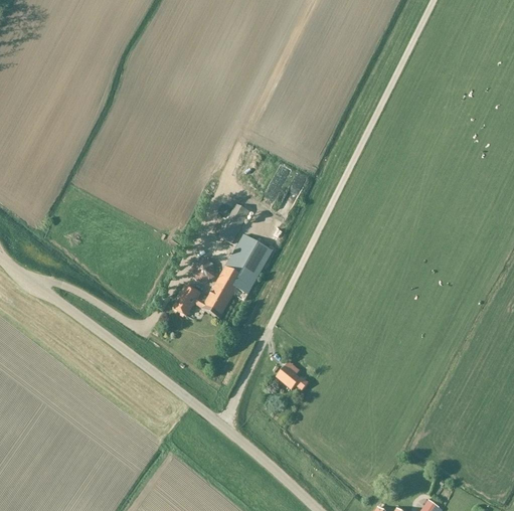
[(280,195),(289,199),(301,171),(292,167),(280,195)]
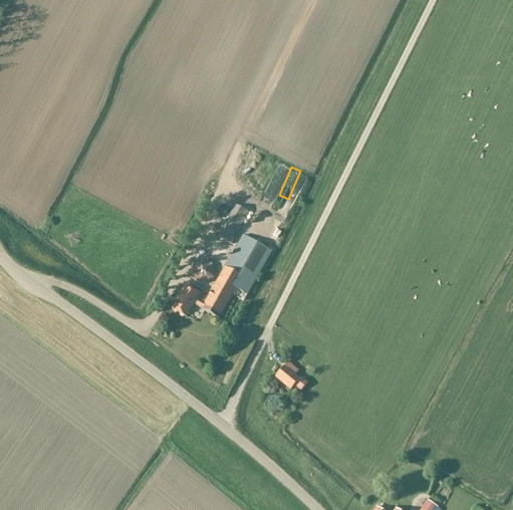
[(221,202),(217,208),(223,212),(227,206),(221,202)]
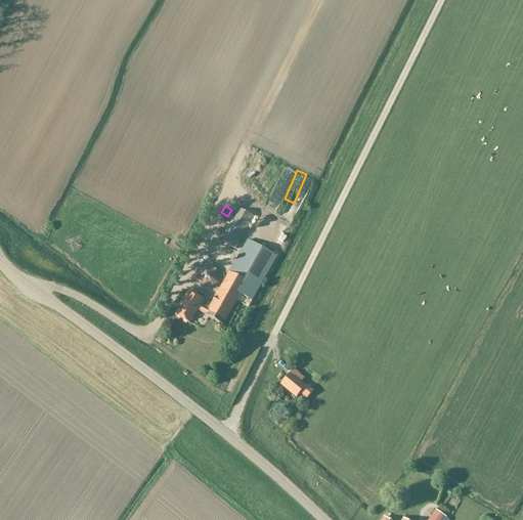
[(253,214),(240,207),(221,241),(234,248),(253,214)]
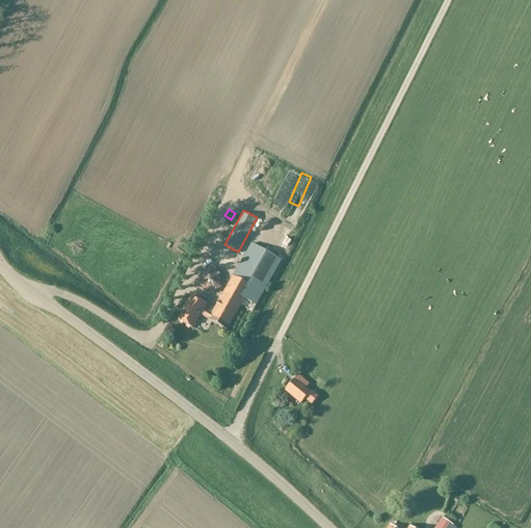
[(184,307),(177,317),(191,325),(197,315),(198,315),(200,313),(207,317),(207,318),(224,328),(241,302),(250,309),(280,259),(251,242),(213,307),(190,293),(183,306),(184,307)]
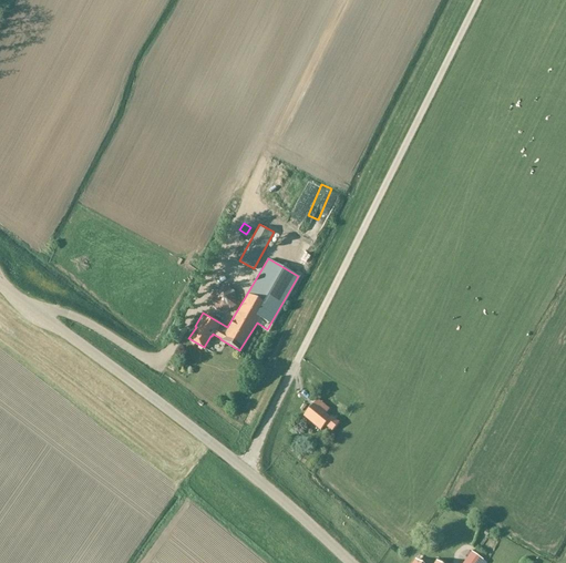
[(209,290),(209,304),(223,311),(235,304),(234,290),(222,284),(209,290)]
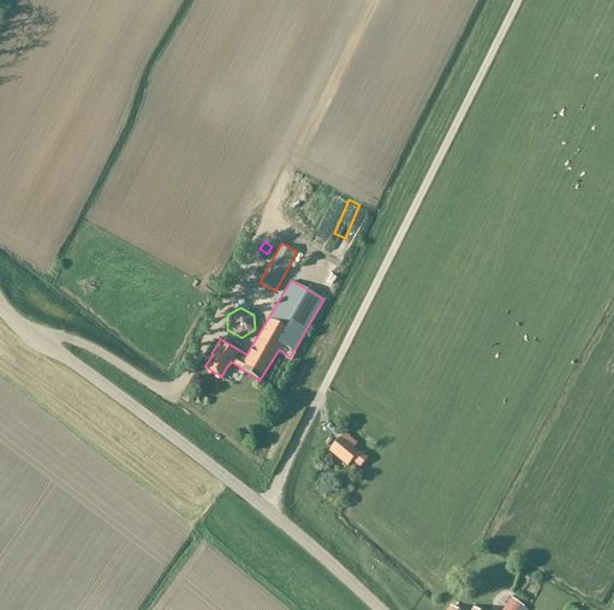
[(344,430),(328,447),(346,462),(357,450),(351,446),(356,441),(344,430)]
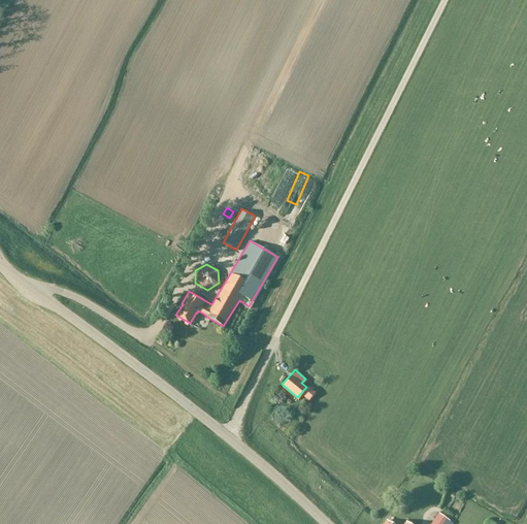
[(437,511),(428,523),(445,523),(449,518),(437,511)]
